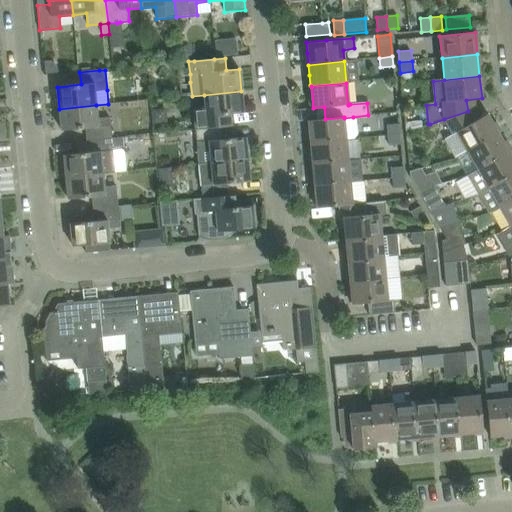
[(205,108),(193,110),(195,130),(220,128),(233,126),(232,114),(243,113),(241,91),(204,95),(205,108)]
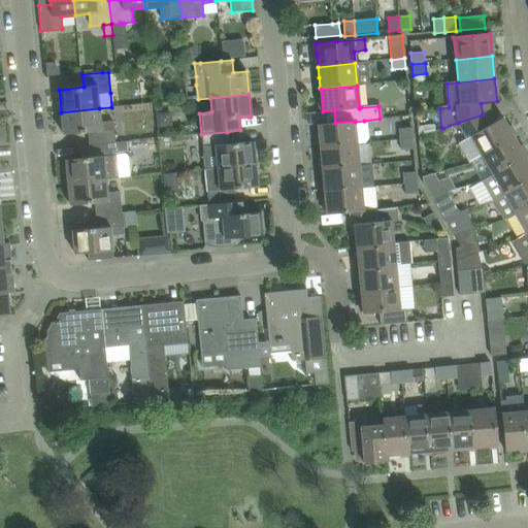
[(88,133),(89,145),(114,142),(112,122),(100,123),(99,108),(61,112),(63,135),(88,133)]
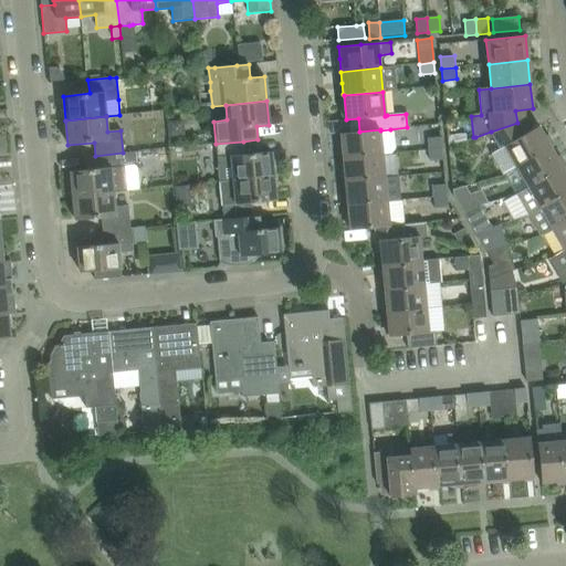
[(491,132),(499,146),(501,148),(504,146),(516,167),(551,147),(538,126),(531,130),(523,135),(517,123),(491,132)]
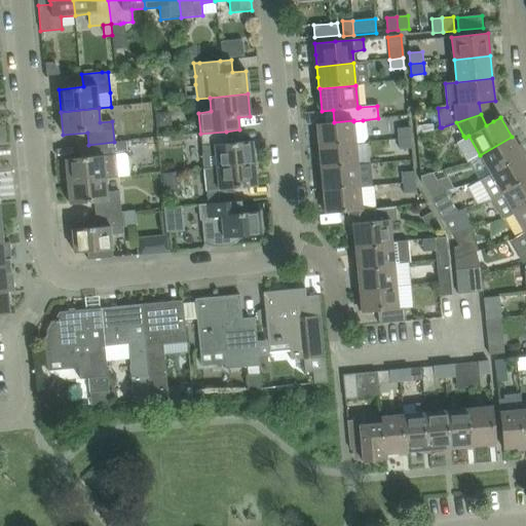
[(366,123),(363,120),(353,121),(353,120),(334,122),(316,124),(318,147),(355,144),(365,143),(368,139),(366,123)]
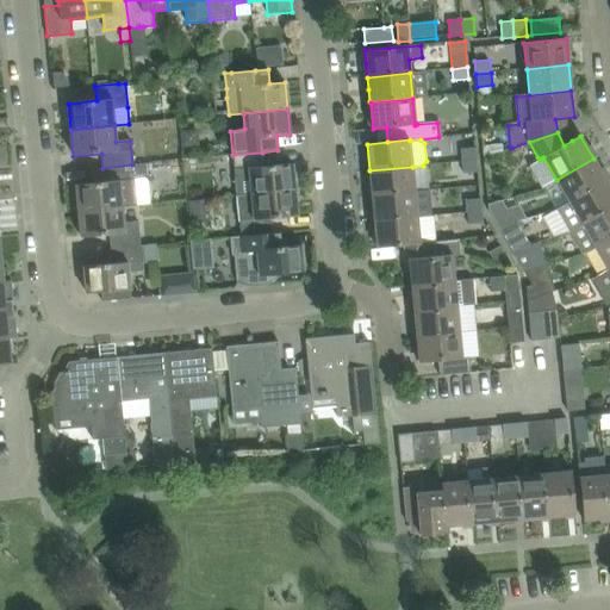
[(461,161),(477,160),(475,148),(460,149),(461,161)]
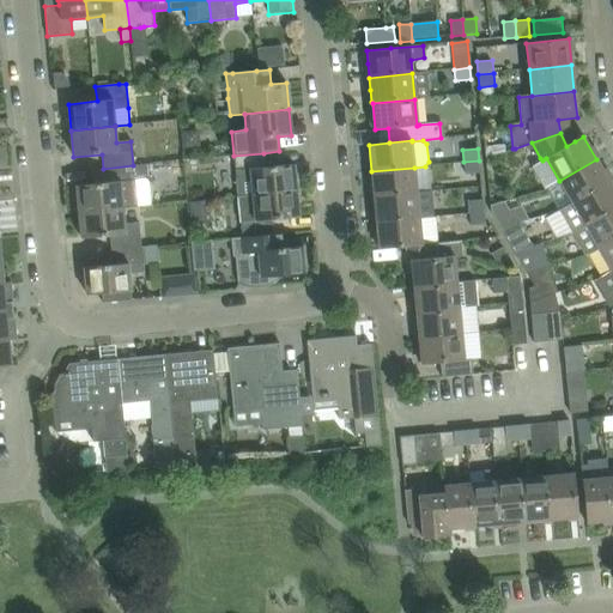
[(263,153),(234,156),(236,181),(238,198),(253,196),(297,190),(293,164),(265,168),(263,153)]
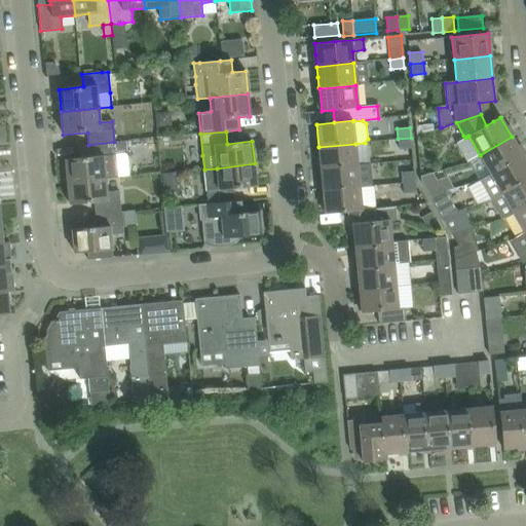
[(480,155),(491,175),(523,156),(512,137),(480,155)]
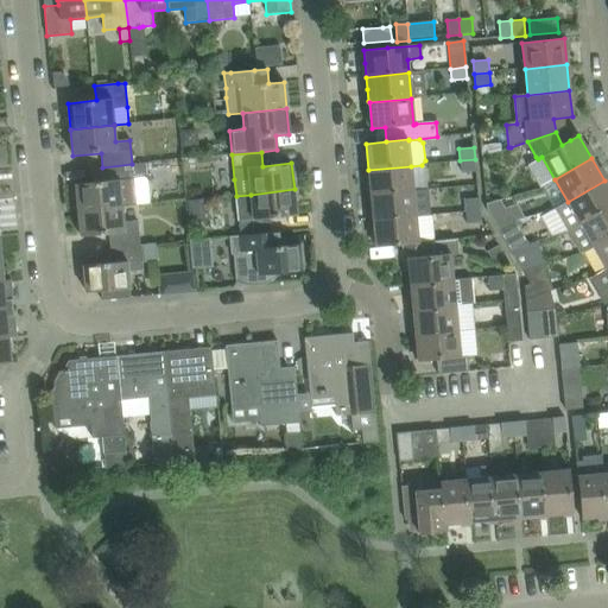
[(475,159),(460,160),(461,173),(476,171),(475,159)]
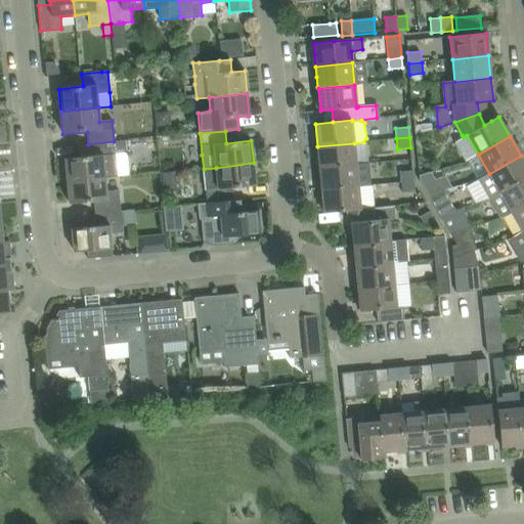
[(64,159),(67,181),(104,178),(117,177),(116,163),(115,155),(126,154),(125,140),(114,141),(88,144),(89,157),(64,159)]
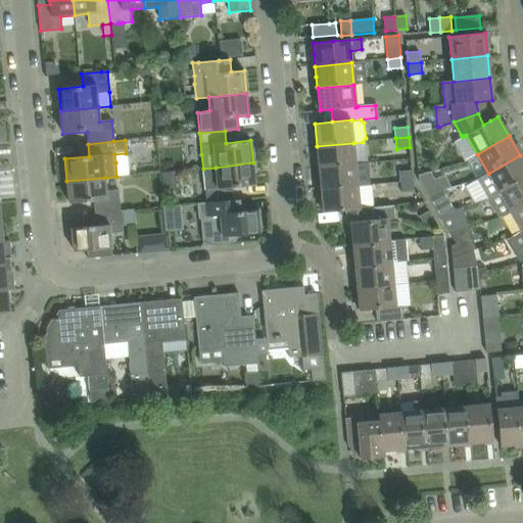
[(319,168),(319,169),(355,164),(353,143),(317,146),(318,156),(319,168)]
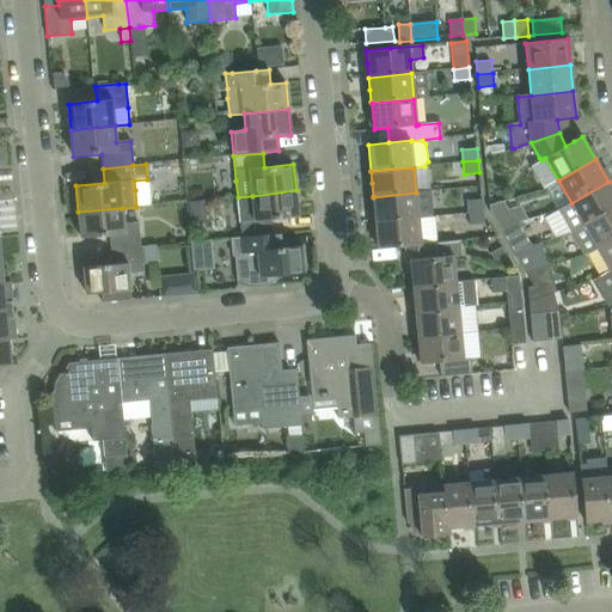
[(570,233),(611,208),(611,188),(609,182),(571,203),(557,210),(570,233)]
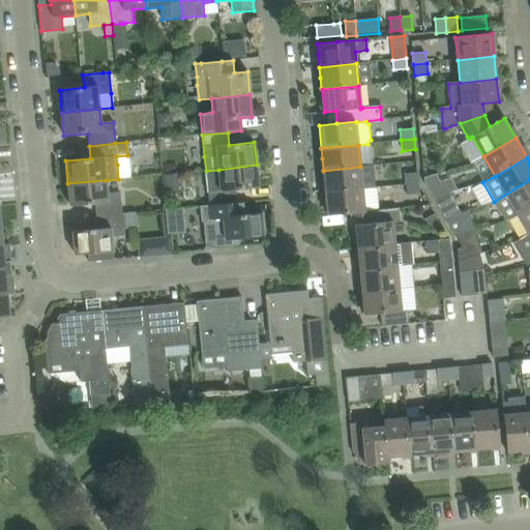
[(235,203),(234,190),(259,187),(257,165),(218,170),(206,171),(207,184),(208,198),(209,205),(235,203)]
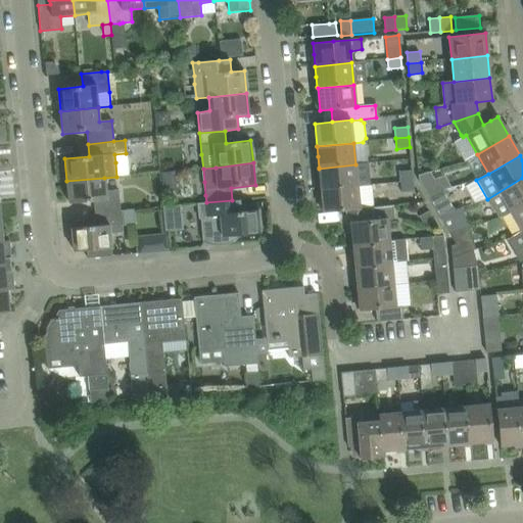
[(369,162),(355,164),(319,169),(320,178),(321,189),(321,190),(358,187),(371,185),(369,162)]
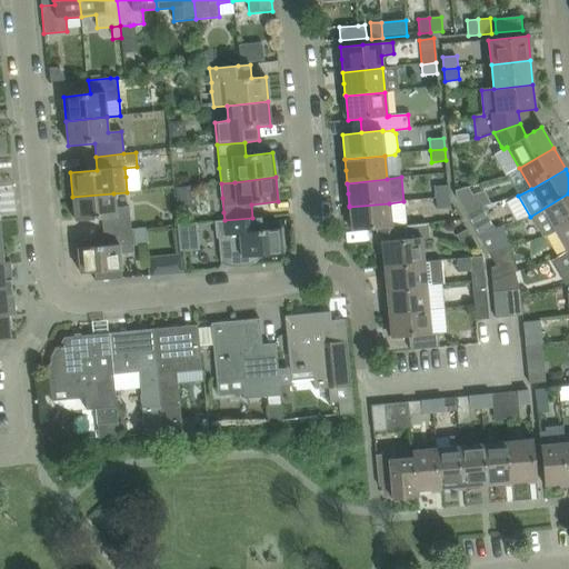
[(433,187),(435,199),(449,197),(448,186),(433,187)]
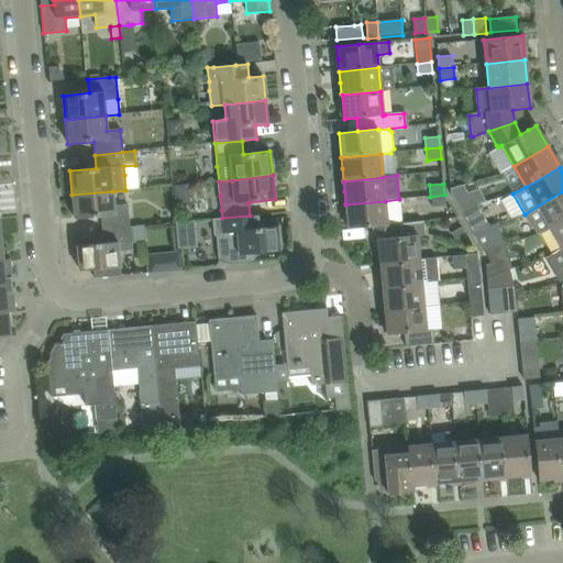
[(75,219),(101,217),(102,230),(130,228),(128,206),(114,207),(112,191),(72,195),(75,219)]
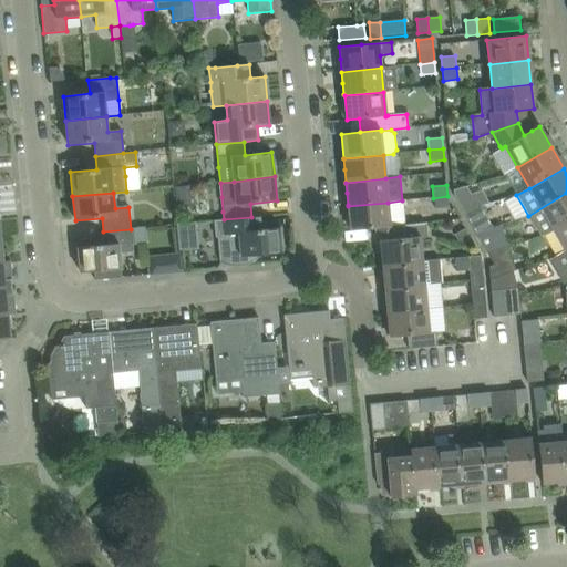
[(566,193),(528,216),(540,236),(542,236),(553,229),(566,220),(566,193)]
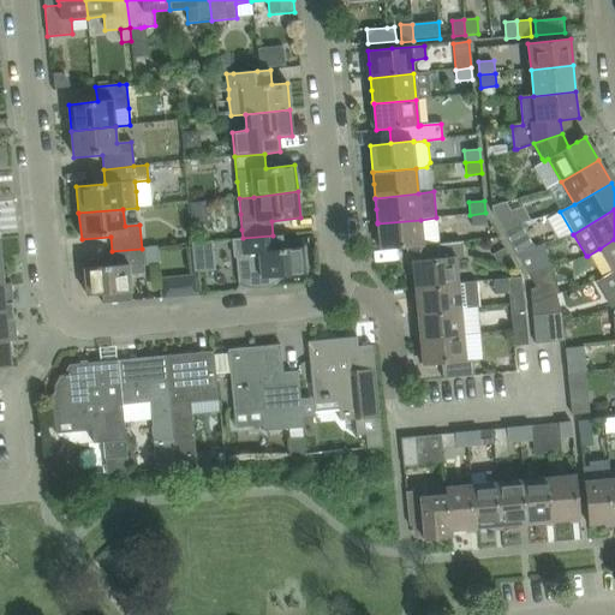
[(485,213),(470,215),(471,227),(487,226),(485,213)]
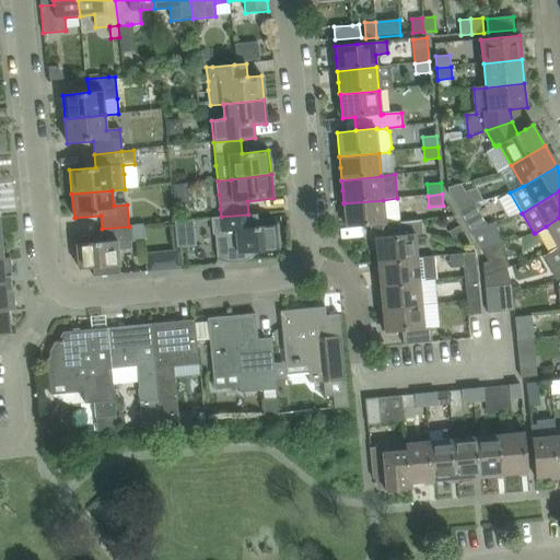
[(458,211),(470,205),(464,195),(452,201),(458,211)]
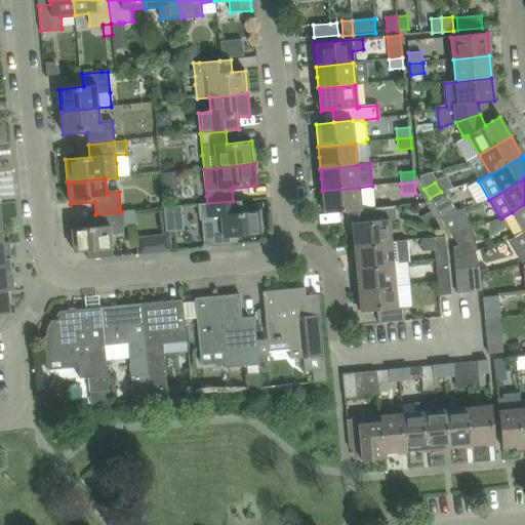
[(325,213),(347,211),(361,210),(361,209),(359,188),(322,191),(325,213)]
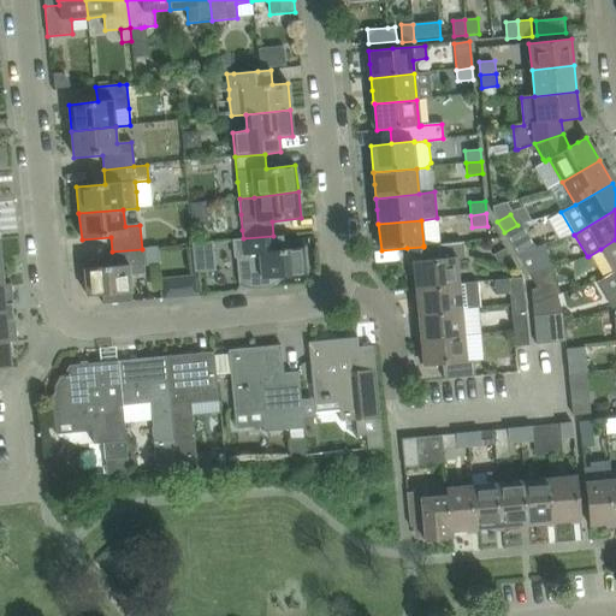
[(517,225),(504,232),(510,244),(516,254),(534,248),(521,224),(517,225)]
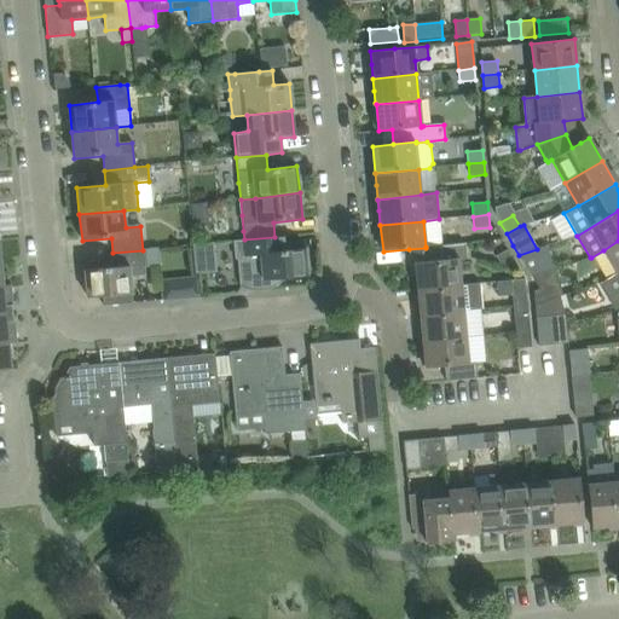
[(236,241),(237,256),(247,256),(247,258),(247,262),(247,267),(246,272),(244,277),(243,282),(241,285),(239,287),(243,288),(247,289),(250,290),(254,290),(258,290),(261,290),(264,290),(267,290),(270,289),(273,288),(277,285),(279,284),(283,282),(285,279),(285,278),(307,277),(305,249),(289,250),(288,244),(289,244),(289,243),(288,243),(288,237),(289,237),(289,236),(275,237),(244,239),(236,241)]
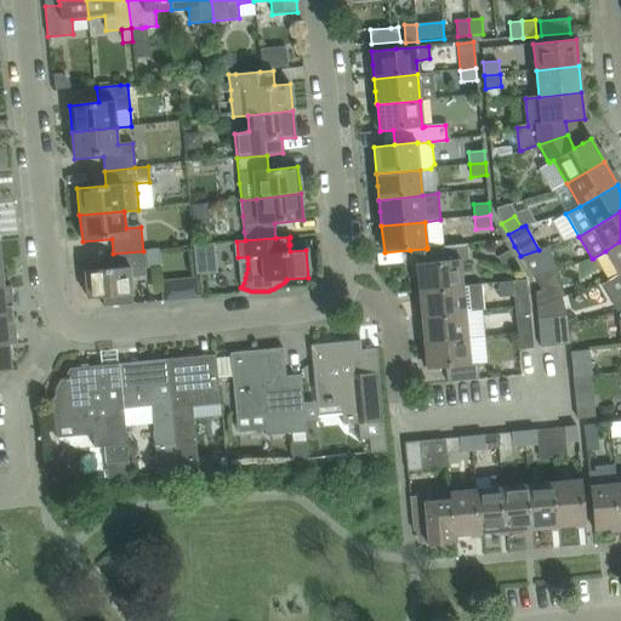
[(619,274),(620,272),(620,241),(605,251),(619,274)]
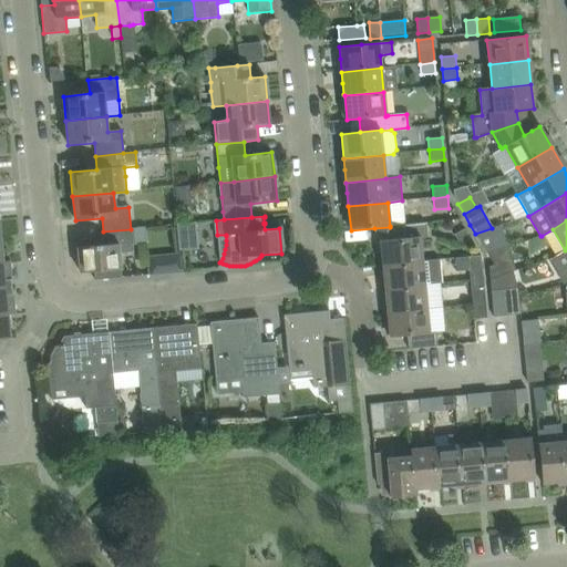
[(195,224),(177,225),(177,232),(178,238),(196,236),(196,230),(195,224)]
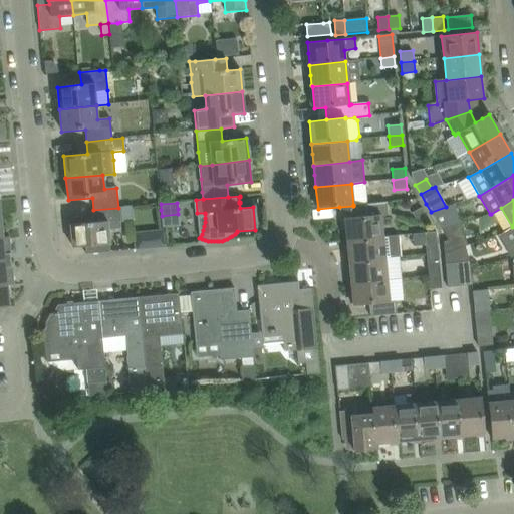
[(346,241),(382,237),(380,216),(388,215),(386,203),(365,205),(365,204),(353,205),(353,206),(339,207),(340,219),(344,219),(346,241)]
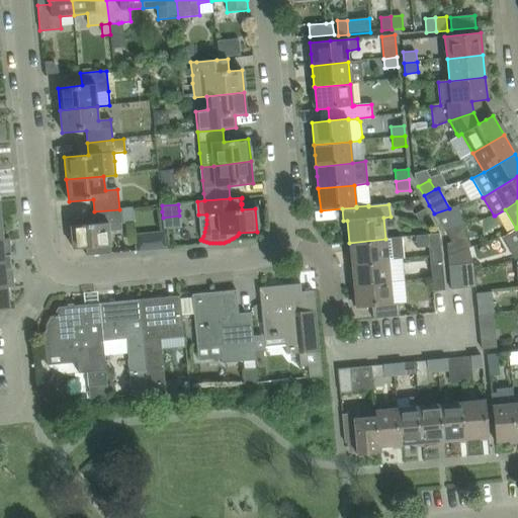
[(109,232),(121,231),(120,224),(134,222),(133,209),(119,210),(119,209),(94,211),(95,224),(71,227),(73,249),(86,248),(86,256),(111,254),(109,232)]
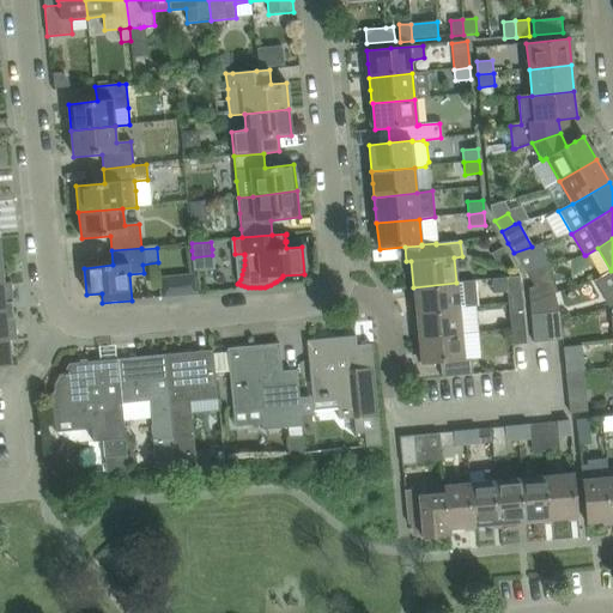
[(495,252),(491,254),(493,259),(497,266),(509,259),(502,248),(495,252)]
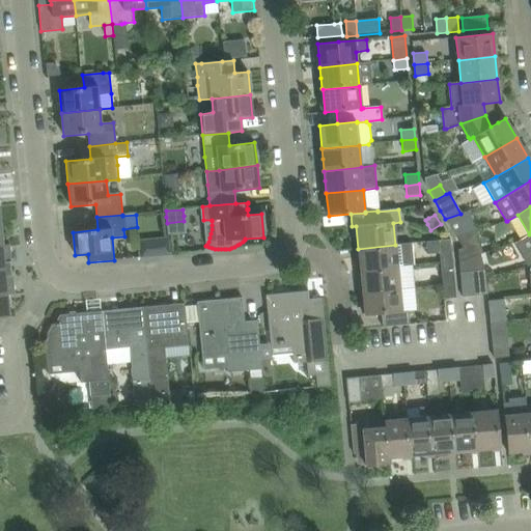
[(0,246),(9,246),(9,245),(3,245),(0,222),(0,246)]
